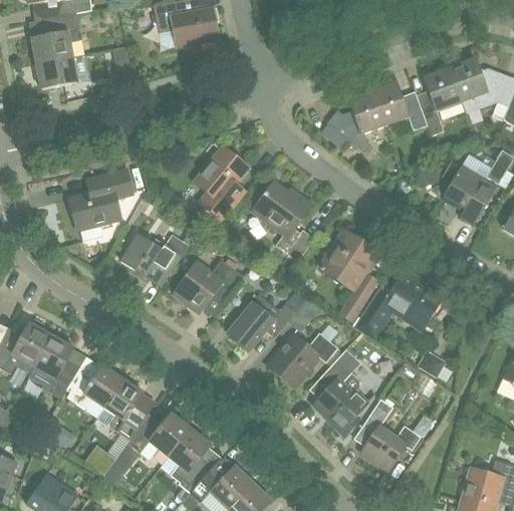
[(59,16),(76,13),(91,10),(89,0),(25,0),(27,0),(28,3),(57,0),(59,16)]
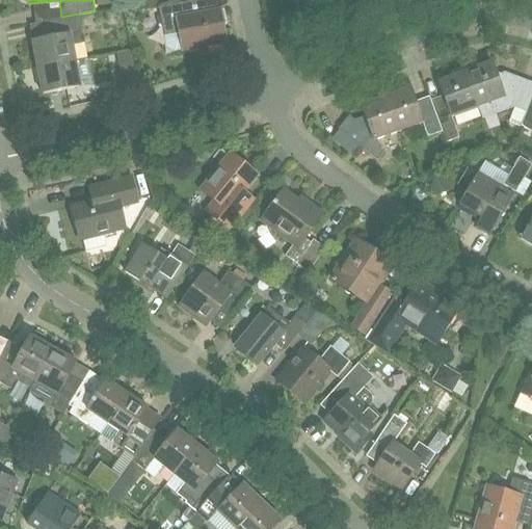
[(223,8),(218,8),(190,15),(187,0),(182,0),(158,5),(163,33),(181,30),(184,48),(224,41),(221,23),(227,23),(223,8)]
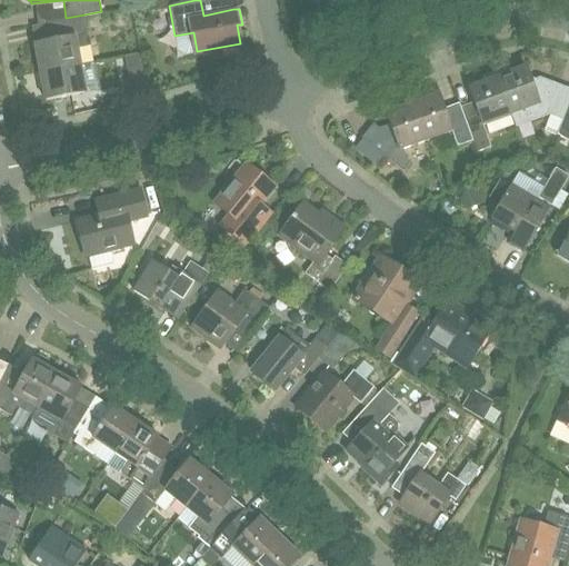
[(90,42),(88,32),(85,15),(66,18),(51,20),(55,38),(35,41),(40,70),(80,62),(77,45),(90,42)]
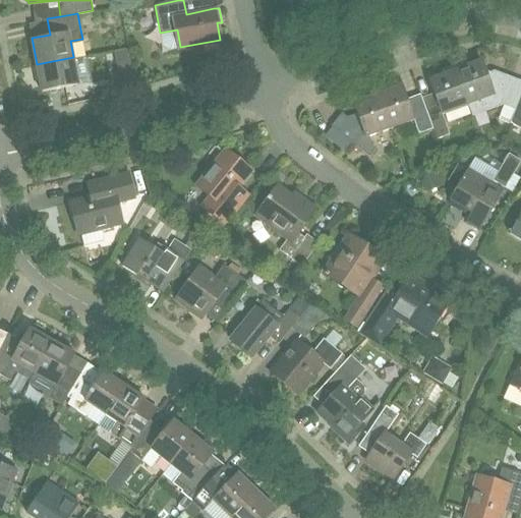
[(128,47),(114,49),(120,82),(134,79),(128,47)]
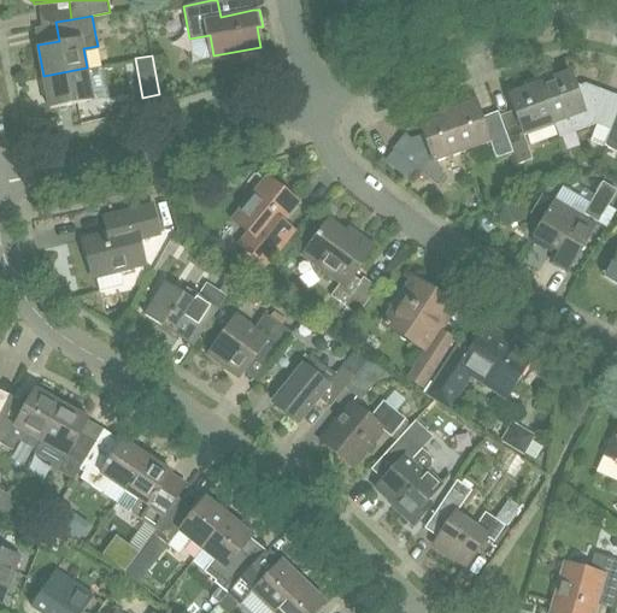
[(87,68),(43,76),(48,106),(93,99),(87,68)]
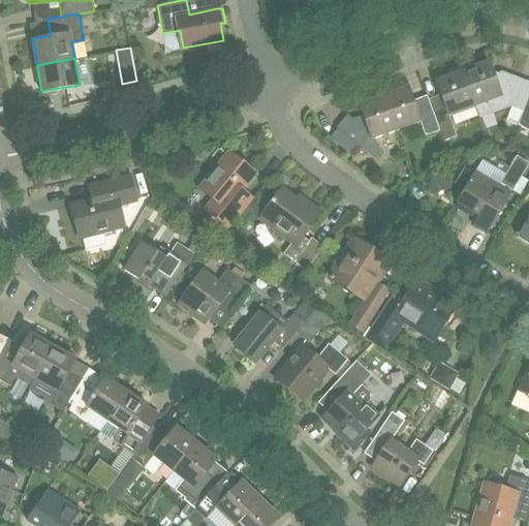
[(524,109),(528,95),(528,94),(528,79),(503,69),(494,73),(489,60),(462,69),(475,104),(479,117),(511,104),(524,109)]
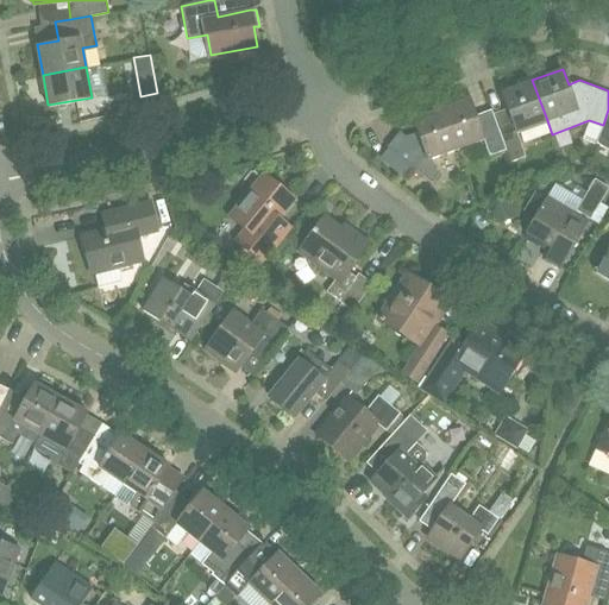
[(516,132),(547,120),(532,80),(501,90),(512,120),(497,125),(507,147),(510,161),(526,155),(516,132)]
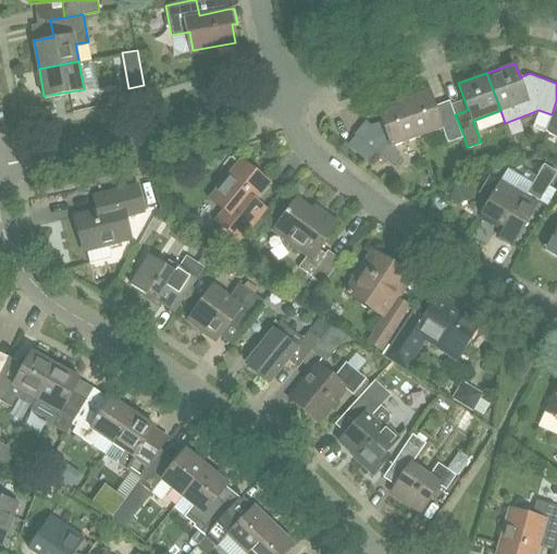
[(463,135),(455,114),(453,107),(437,112),(429,89),(404,99),(417,136),(442,126),(447,142),(463,135)]
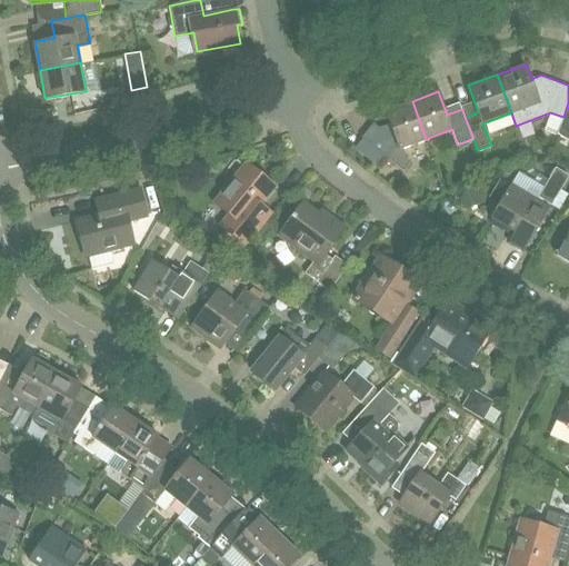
[(405,147),(426,139),(412,101),(386,111),(390,122),(391,126),(382,129),(380,127),(379,127),(373,121),(361,136),(363,138),(369,141),(386,156),(388,157),(397,165),(405,169),(410,162),(405,147)]
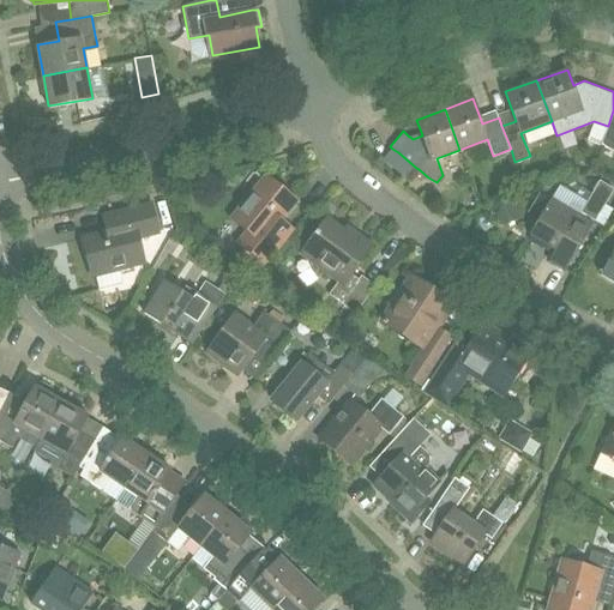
[(613,110),(608,126),(601,143),(613,150),(613,110)]
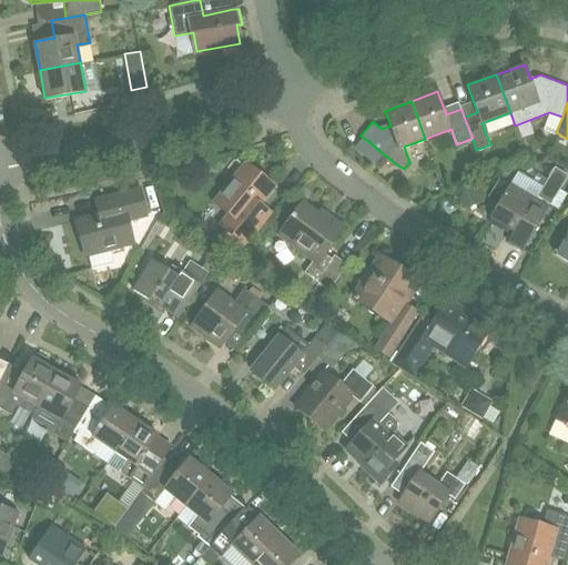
[(271,213),(259,203),(273,187),(244,163),(216,199),(234,213),(223,226),(225,229),(216,239),(237,255),(271,213)]
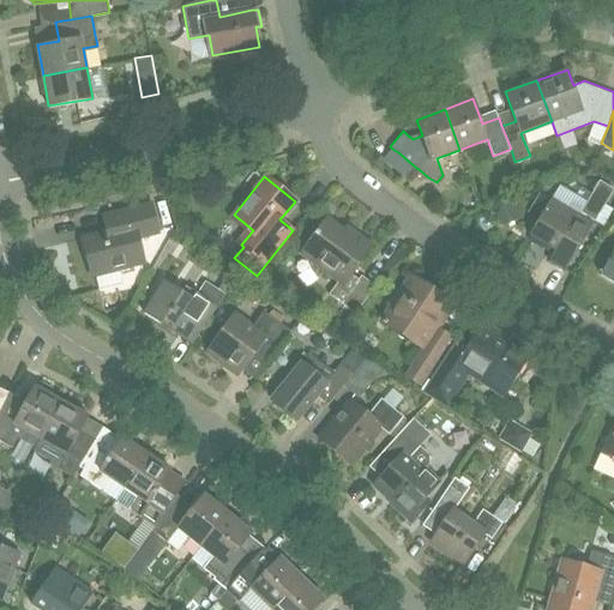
[(552,195),(529,233),(555,248),(549,259),(565,269),(594,221),(595,218),(597,216),(605,203),(613,186),(600,179),(591,192),(581,185),(576,192),(560,182),(552,195)]
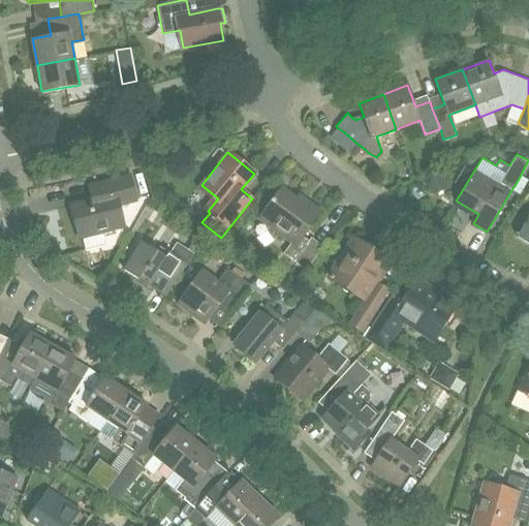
[(87,184),(91,198),(73,203),(82,236),(122,225),(117,205),(136,199),(130,173),(87,184)]
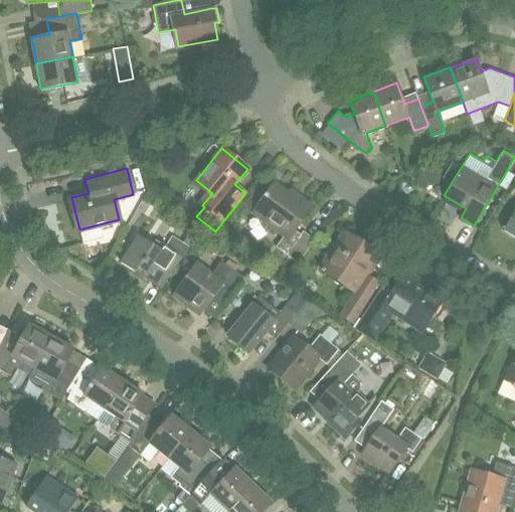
[(415,174),(421,188),(436,182),(430,168),(415,174)]
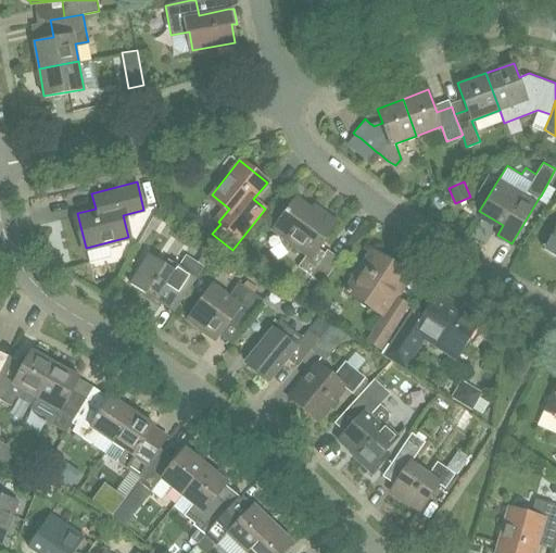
[(295,197),(273,228),(311,255),(302,267),(321,283),(340,258),(327,249),(325,252),(318,248),(337,221),(325,212),(321,215),(295,197)]
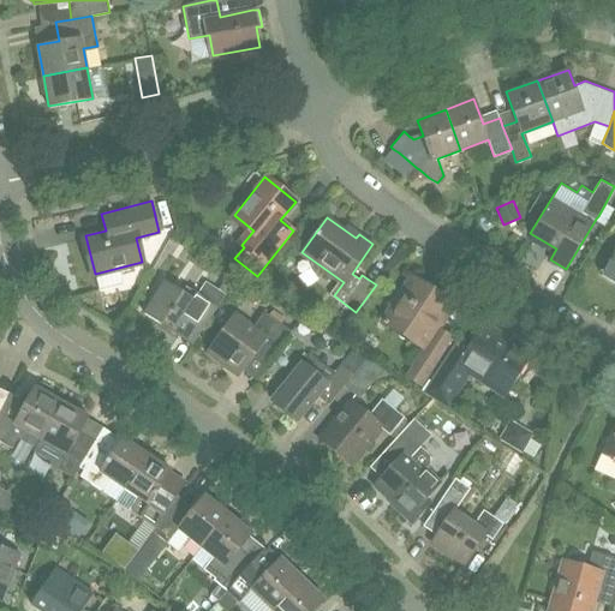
[(614,281),(614,250),(602,273),(614,281)]
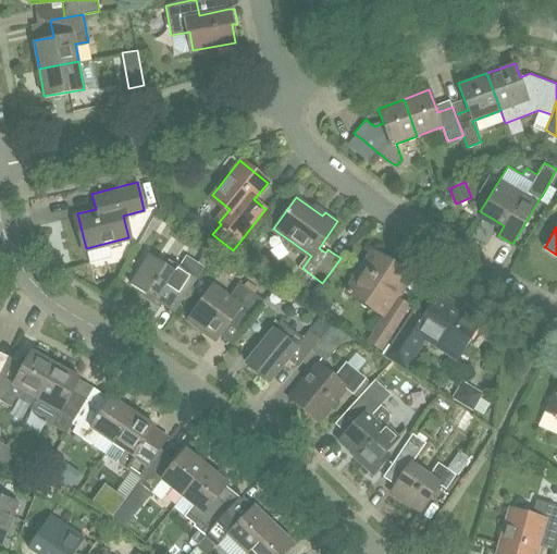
[(373,249),(346,291),(384,315),(368,339),(381,347),(406,309),(393,302),(404,286),(397,282),(405,270),(373,249)]
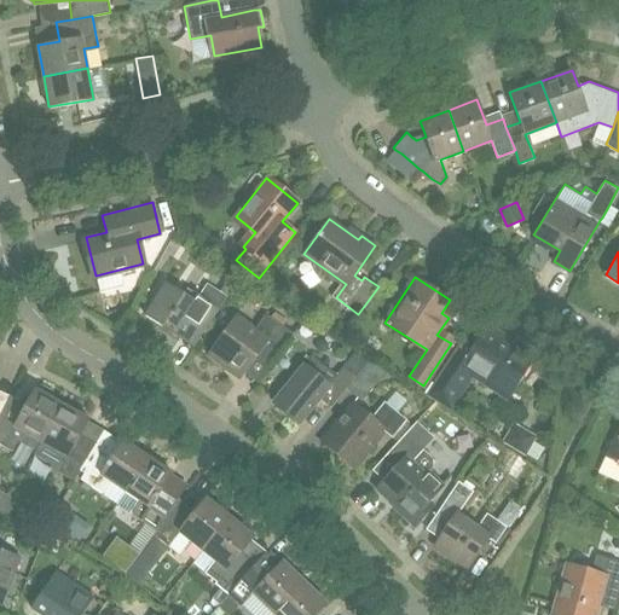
[(226,279),(218,293),(225,297),(233,284),(226,279)]
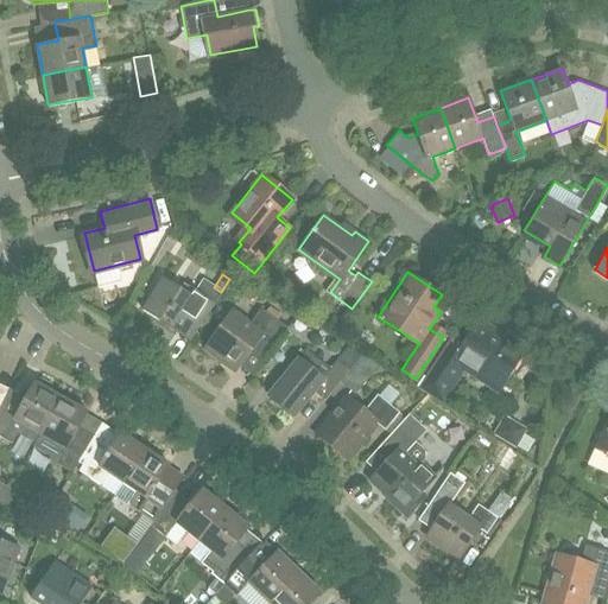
[(163,277),(143,309),(176,330),(190,339),(206,315),(214,302),(221,292),(214,287),(202,279),(195,290),(191,294),(163,277)]
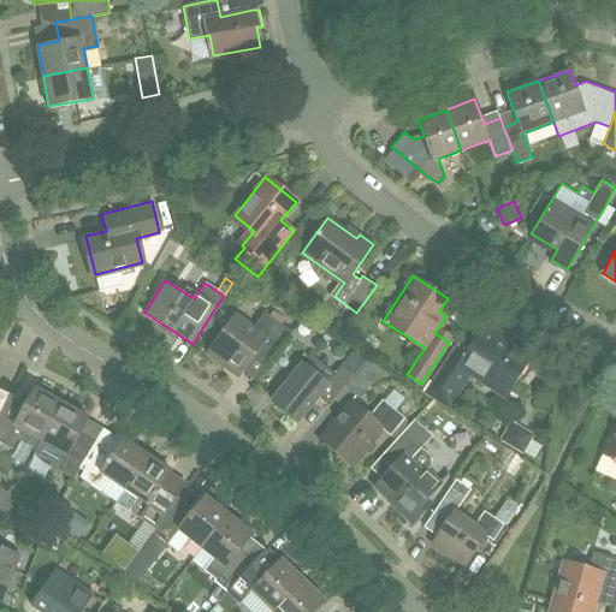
[(236,314),(208,352),(237,374),(256,348),(271,358),(291,330),(265,310),(253,326),(236,314)]
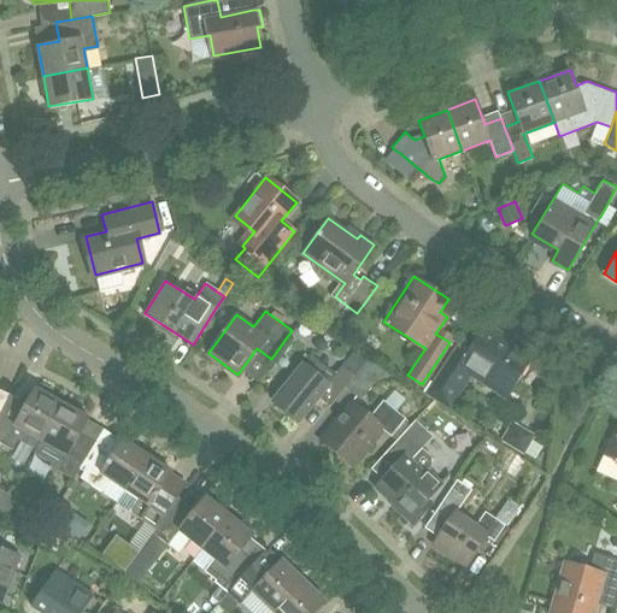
[(486,323),(459,365),(505,395),(532,355),(497,332),(499,330),(486,323)]
